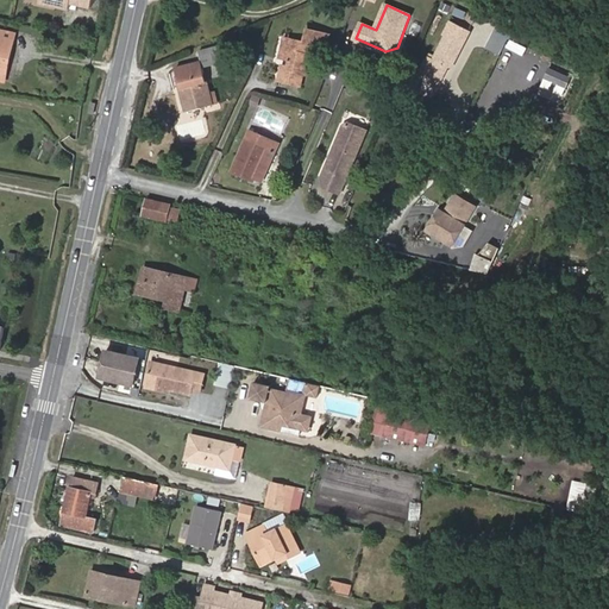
[(446,35),(464,43),(470,31),(452,23),(446,35)]
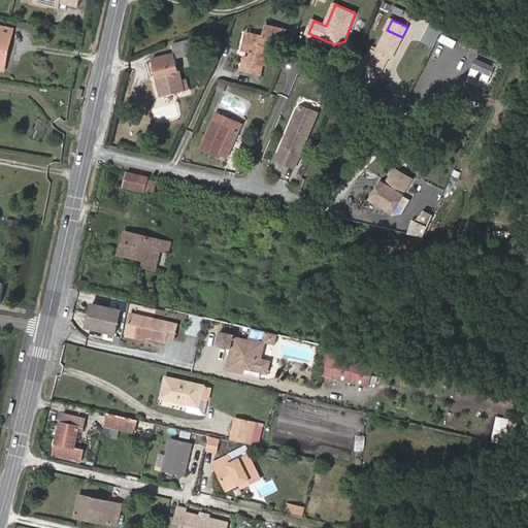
[(13,30),(0,26),(0,62),(5,64),(13,30)]
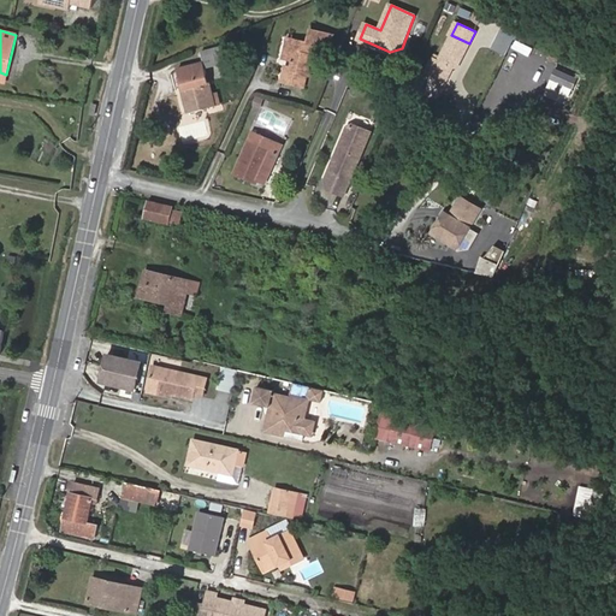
[(505,54),(514,39),(499,33),(492,48),(505,54)]
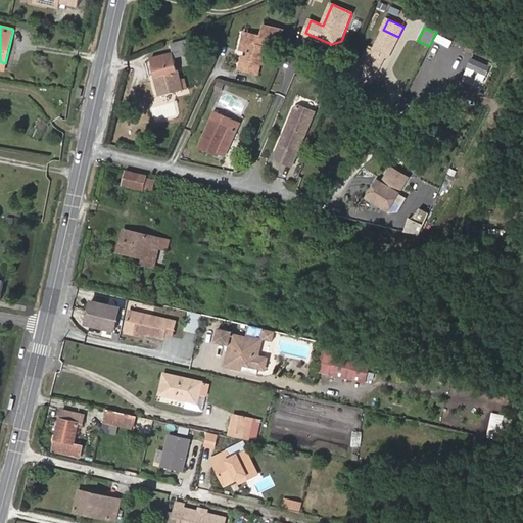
[(370,46),(364,59),(381,67),(387,56),(389,57),(398,37),(383,30),(375,48),(370,46)]
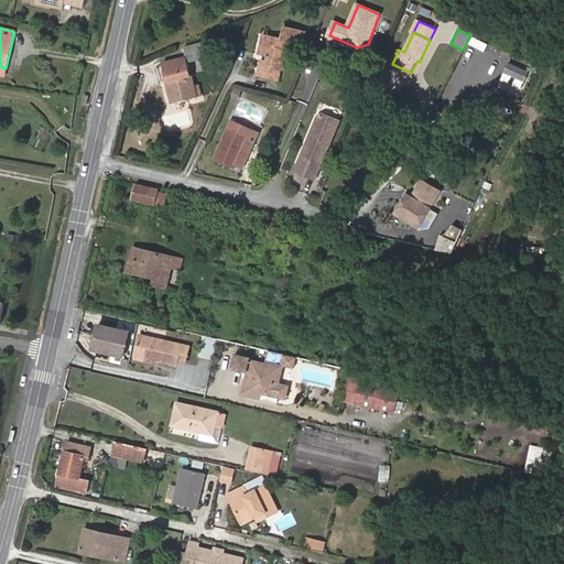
[(258,53),(263,54),(268,34),(263,33),(258,53)]
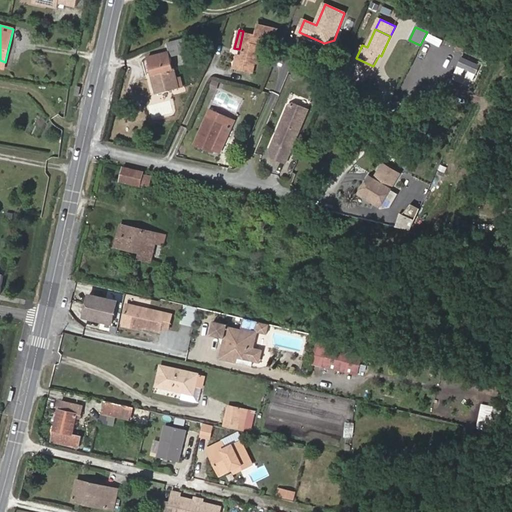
[(243,31),(239,49),(235,66),(253,70),(255,61),(258,61),(262,45),(259,44),(261,35),(243,31)]
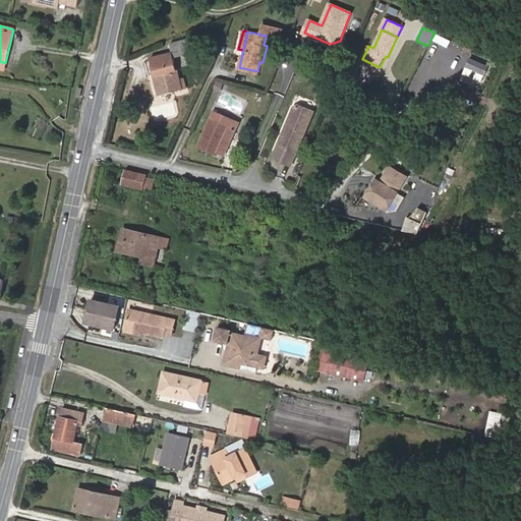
[(173,52),(151,59),(161,95),(186,89),(183,78),(180,79),(175,58),(191,53),(187,40),(171,44),(173,52)]
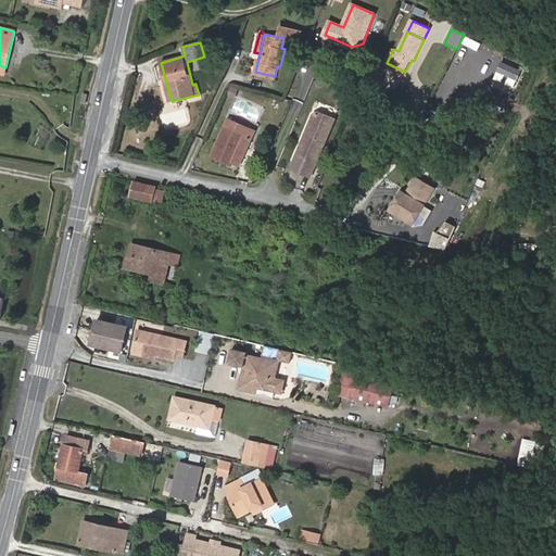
[(285,122),(290,100),(281,98),(276,119),(285,122)]
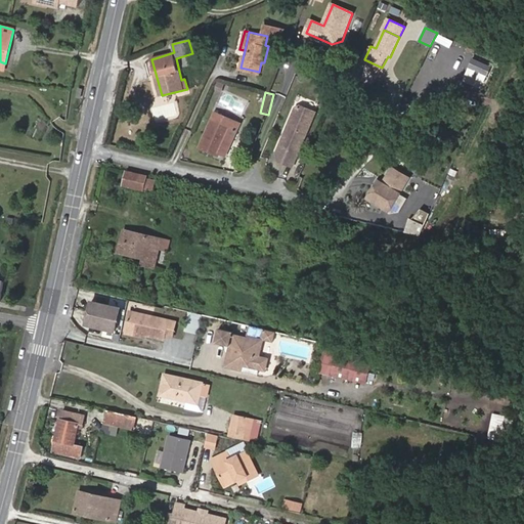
[(302,106),(296,110),(279,145),(276,153),(278,162),(293,168),(299,154),(317,114),(302,106)]
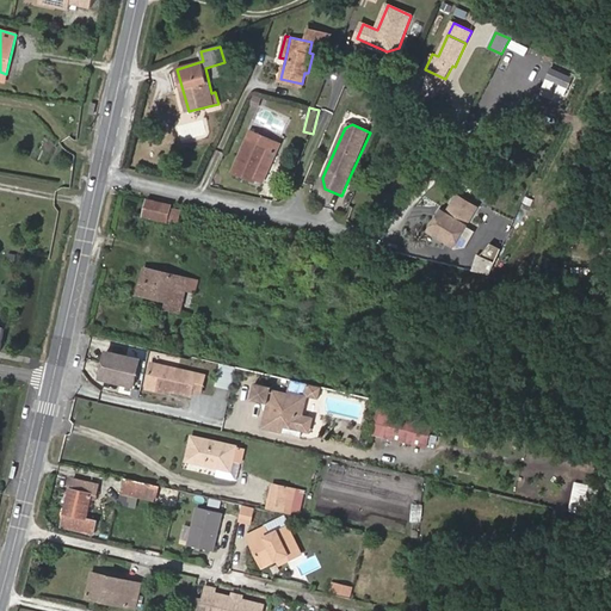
[(265,159),(271,146),(278,148),(282,140),(253,128),(250,137),(235,171),(257,178),(258,176),(265,178),(272,161),(265,159)]
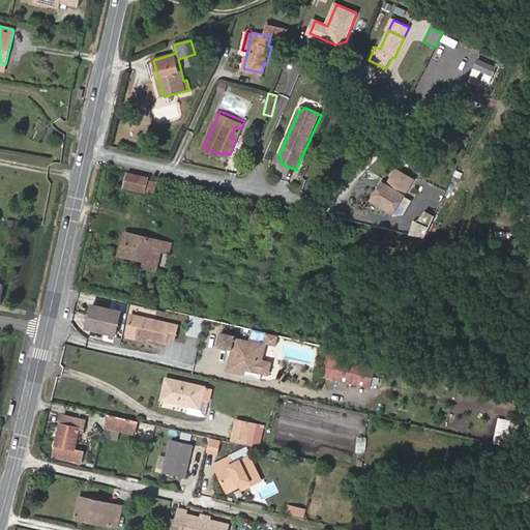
[(445,186),(449,171),(434,166),(429,181),(445,186)]
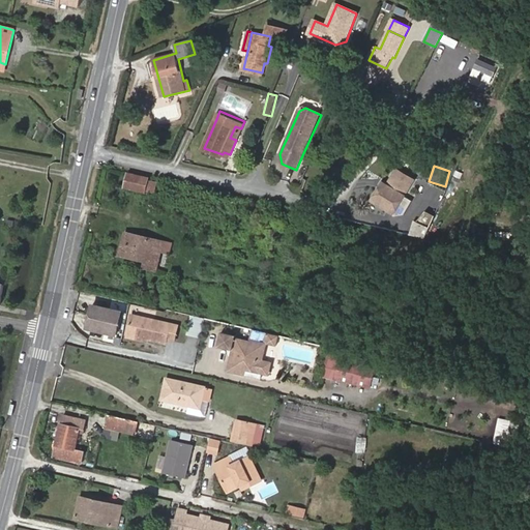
[(372,201),(392,213),(412,179),(395,170),(386,186),(382,193),(378,189),(372,201)]
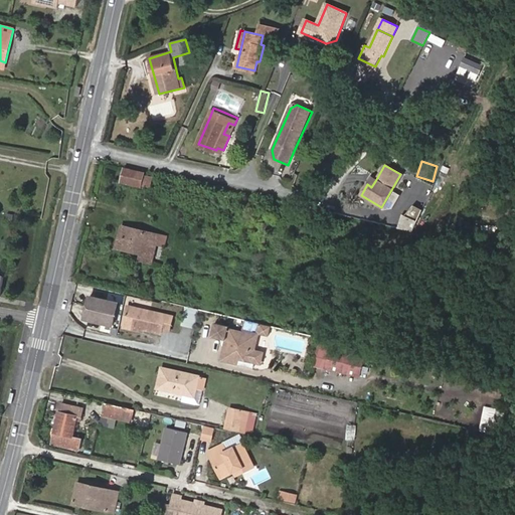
[(141,187),(145,173),(126,168),(123,182),(141,187)]
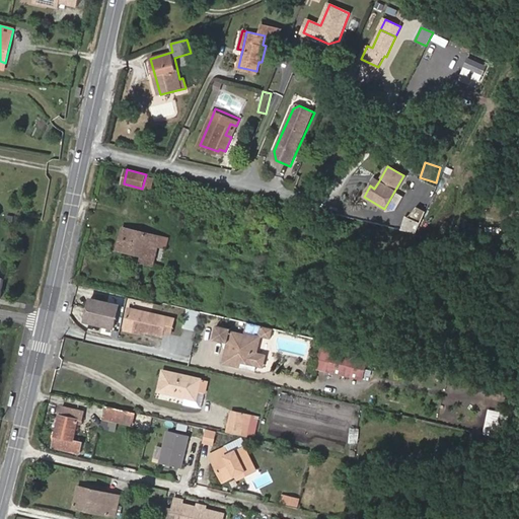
[(155,177),(146,174),(142,189),(152,191),(155,177)]
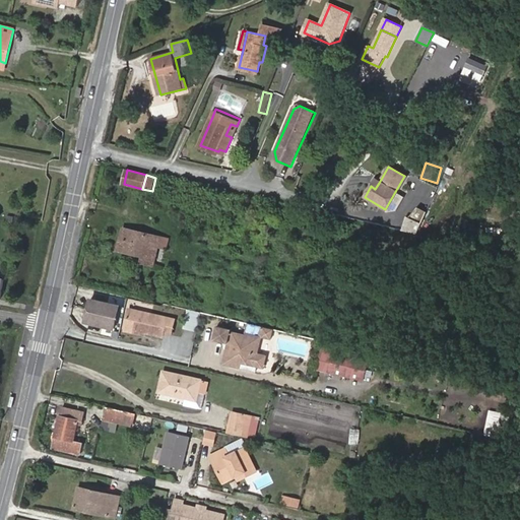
[(396,207),(402,196),(396,193),(390,204),(396,207)]
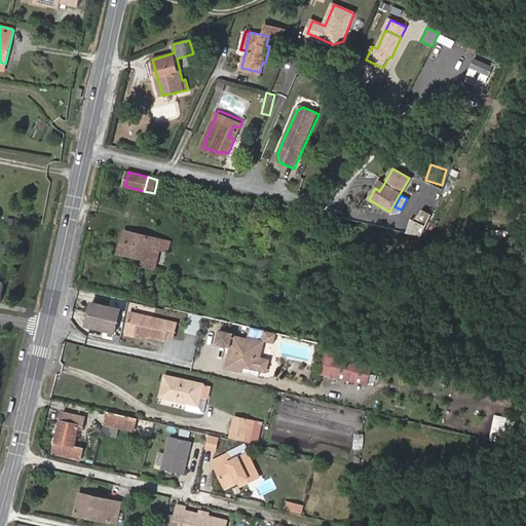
[(410,229),(421,234),(429,214),(418,209),(410,229)]
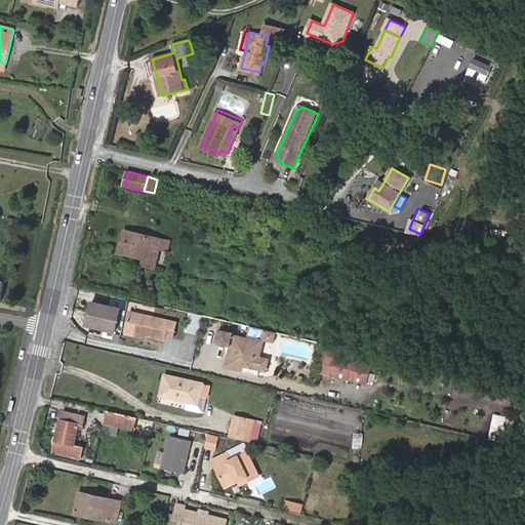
[(161,250),(163,241),(124,230),(118,252),(145,259),(143,265),(156,268),(161,250)]
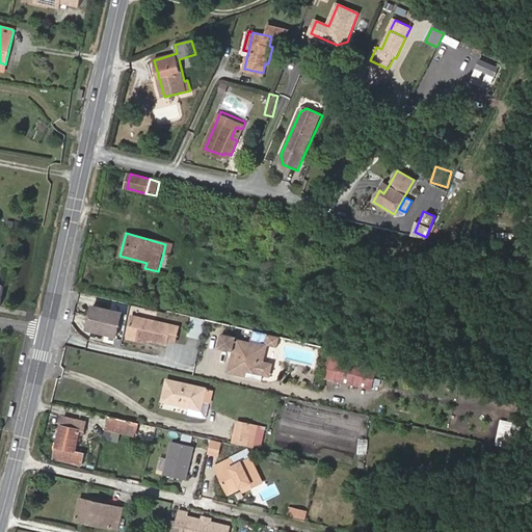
[(175,246),(165,244),(163,254),(173,256),(175,246)]
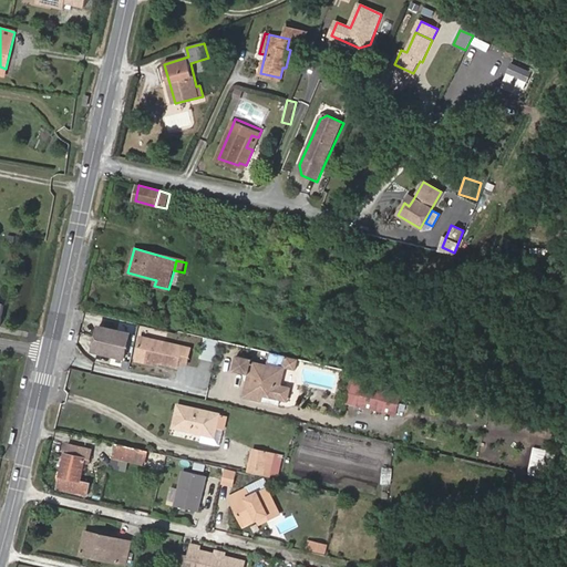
[(102,328),(94,326),(89,350),(96,352),(102,328)]
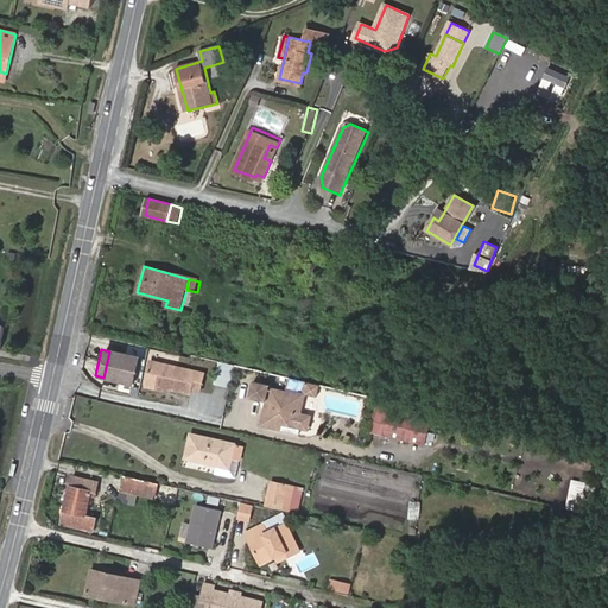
[(109,352),(103,378),(137,385),(143,359),(109,352)]
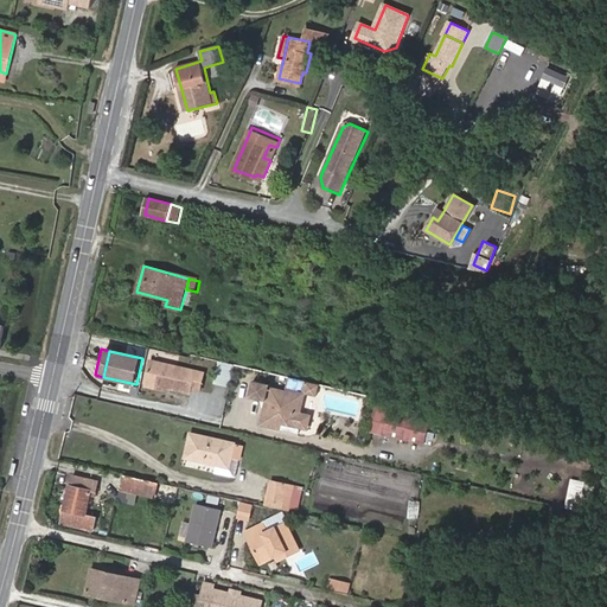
[(208,371),(154,359),(148,383),(193,393),(195,390),(204,391),(208,371)]
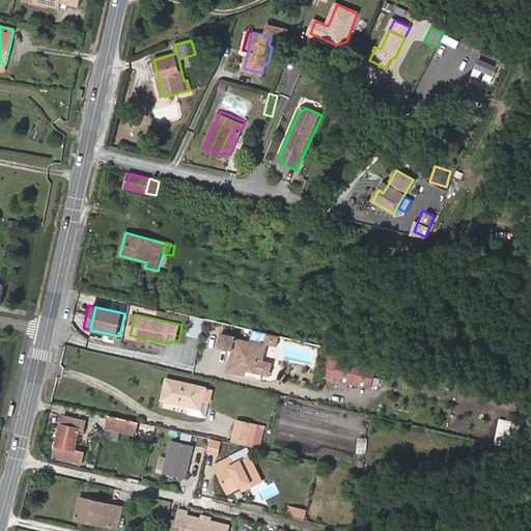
[(186,335),(198,337),(202,318),(190,316),(186,335)]
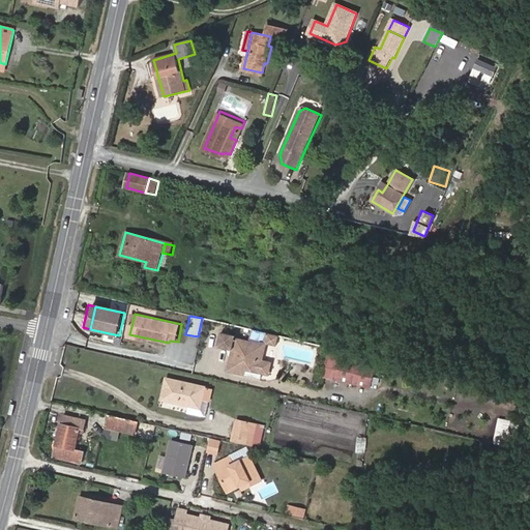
[(277,343),(280,334),(253,328),(251,336),(267,341),(277,343)]
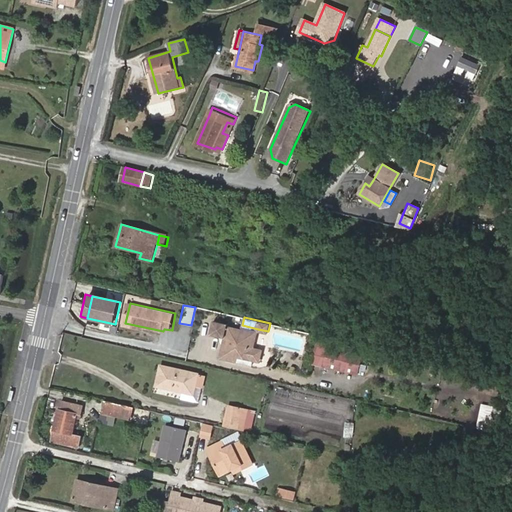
[(237,356),(242,357),(258,360),(265,357),(262,348),(254,346),(255,341),(259,339),(261,329),(245,326),(245,328),(230,325),(230,323),(216,320),(213,334),(226,337),(227,337),(231,343),(223,352),(228,360),(237,356)]
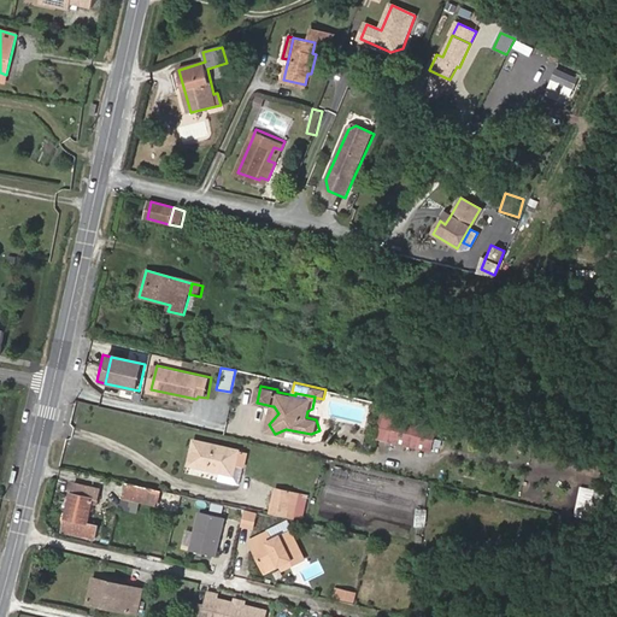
[(433,450),(438,427),(382,413),(376,436),(433,450)]
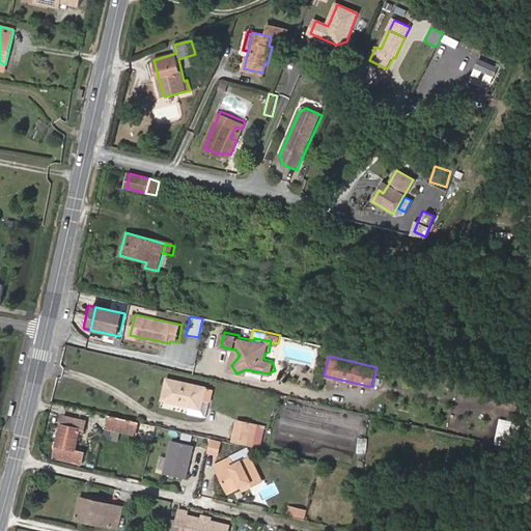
[(163,400),(201,409),(206,388),(167,379),(163,400)]
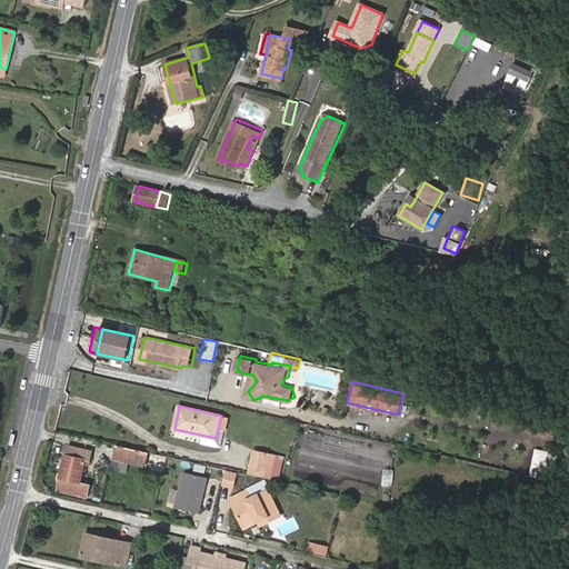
[(93,451),(69,446),(59,489),(88,496),(90,486),(80,483),(86,463),(90,463),(93,451)]
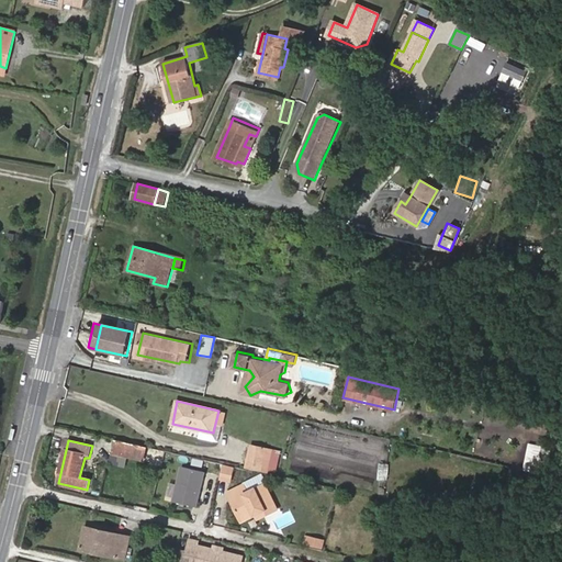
[(116,441),(114,453),(144,460),(146,448),(116,441)]
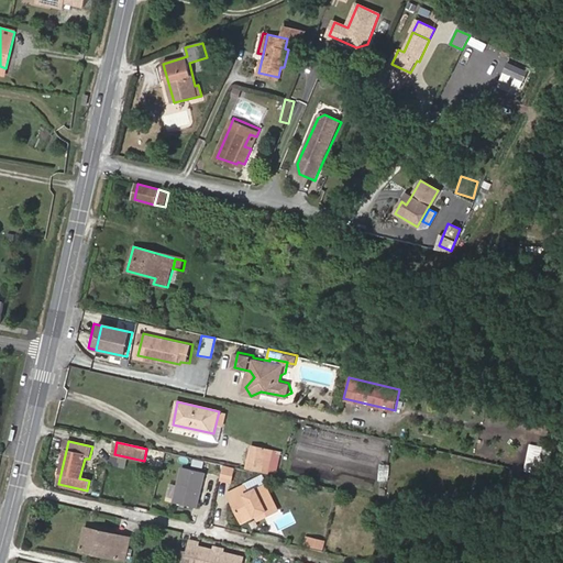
[(269,472),(274,451),(252,445),(247,466),(269,472)]
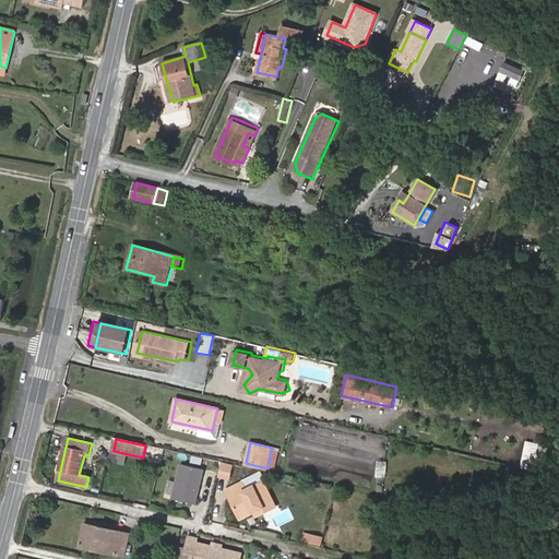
[(375,460),(373,477),(384,477),(387,461),(375,460)]
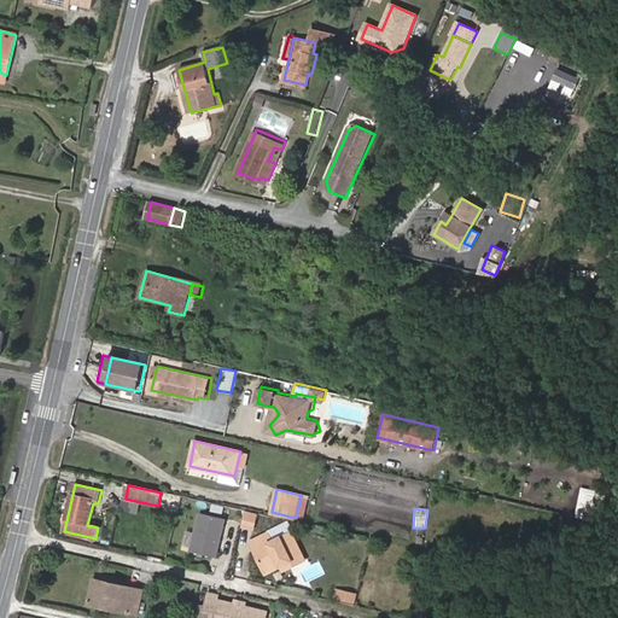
[(258,513),(245,509),(243,522),(256,524),(258,513)]
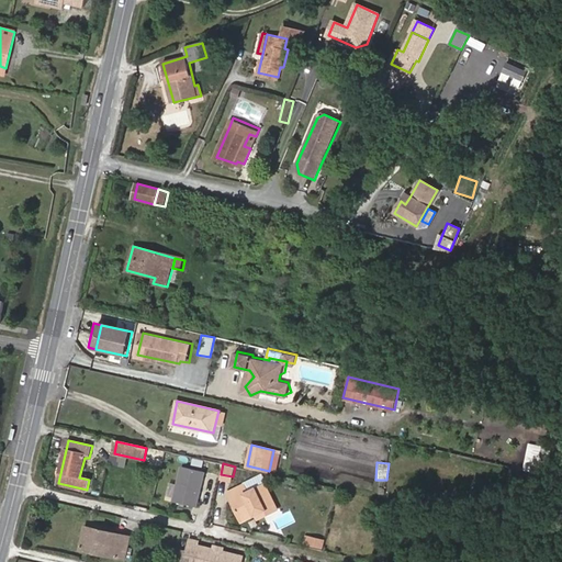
[(195,507),(202,472),(180,468),(172,502),(195,507)]
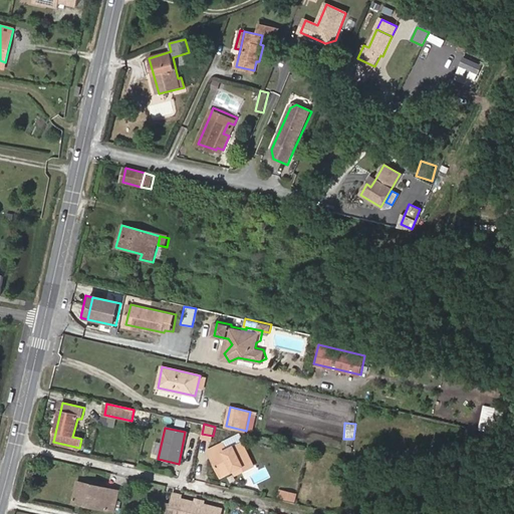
[(255,469),(243,447),(227,455),(223,447),(208,455),(222,481),(234,474),(240,472),(242,475),(255,469)]
